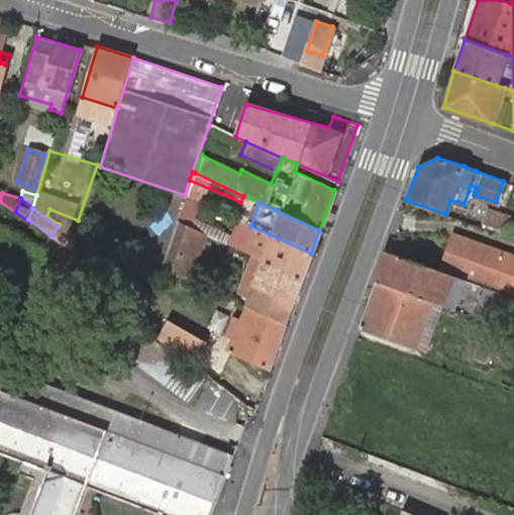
[(485,208),(480,222),(503,230),(504,230),(509,216),(485,208)]
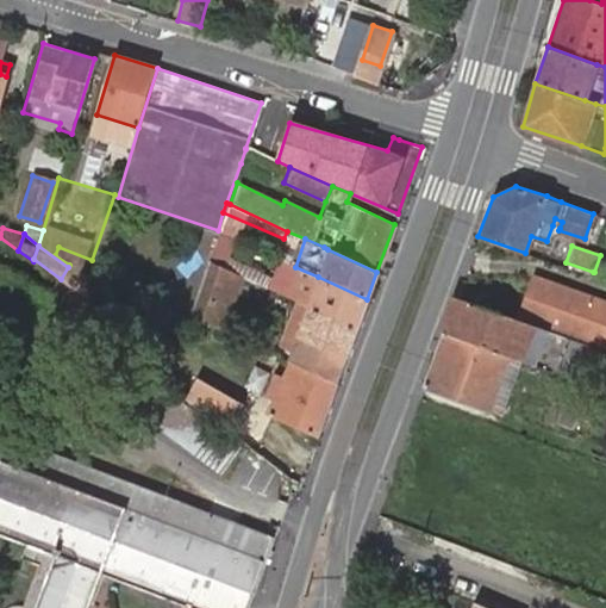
[(225,256),(222,266),(231,270),(241,274),(261,284),(268,287),(272,279),(264,277),(266,275),(225,256)]
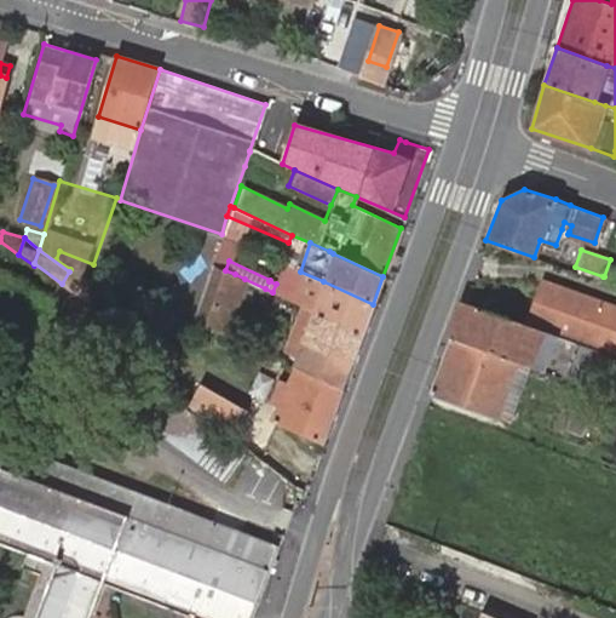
[(211,264),(191,321),(217,332),(225,337),(229,327),(219,322),(235,274),(225,270),(211,264)]
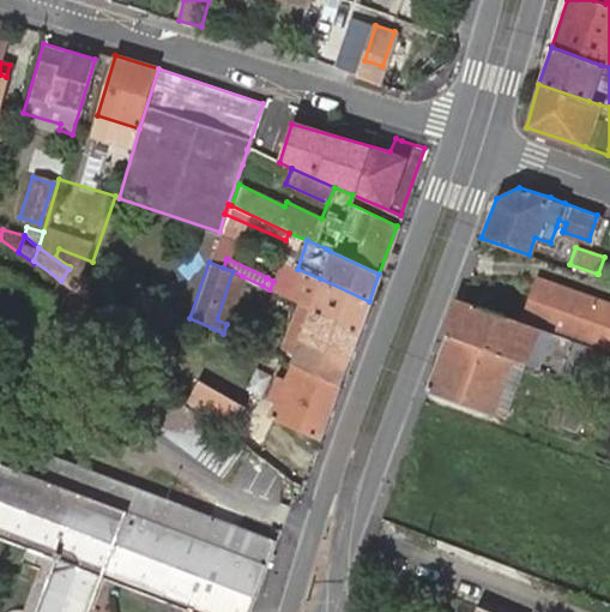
[(568,269),(595,279),(597,274),(569,264),(568,269)]
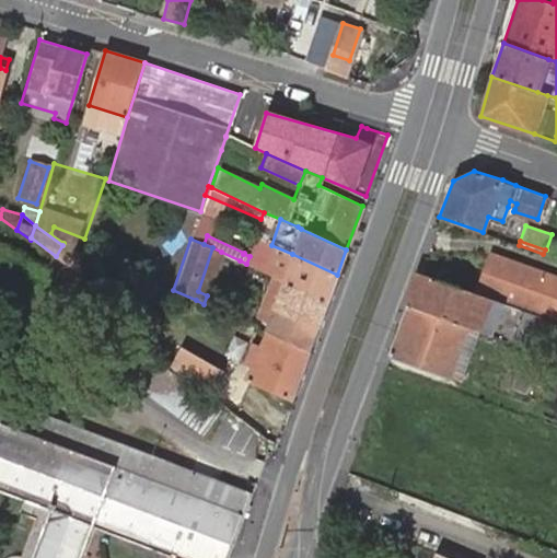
[(292,254),(271,245),(265,264),(257,262),(256,267),(273,276),(282,280),(327,301),(337,275),(292,254)]
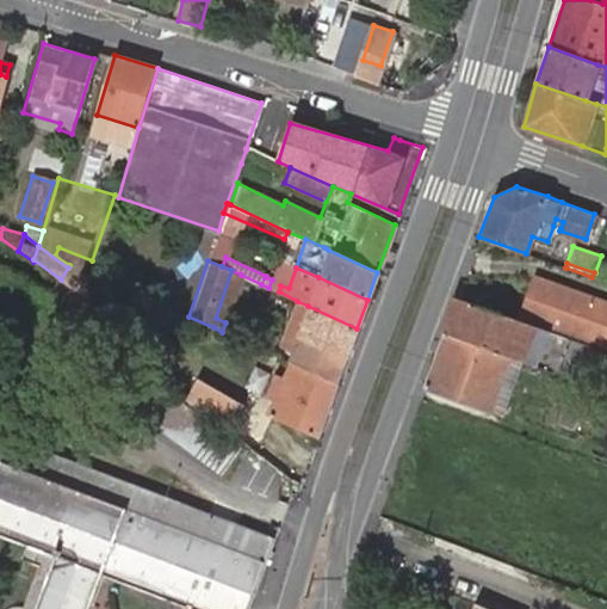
[(216,318),(225,323),(241,275),(231,270),(216,318)]
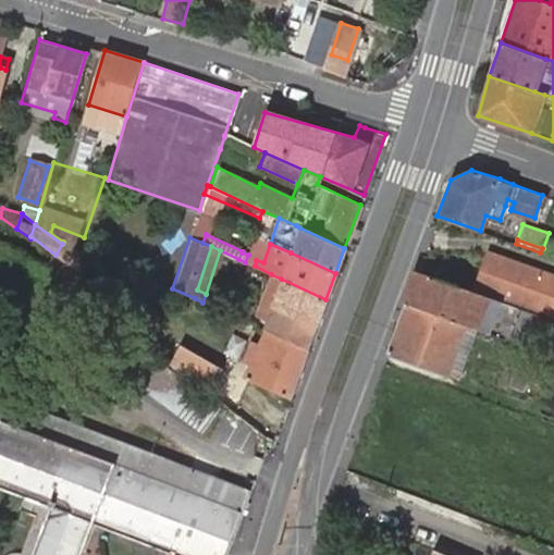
[(553,273),(487,249),(471,291),(553,320),(553,273)]
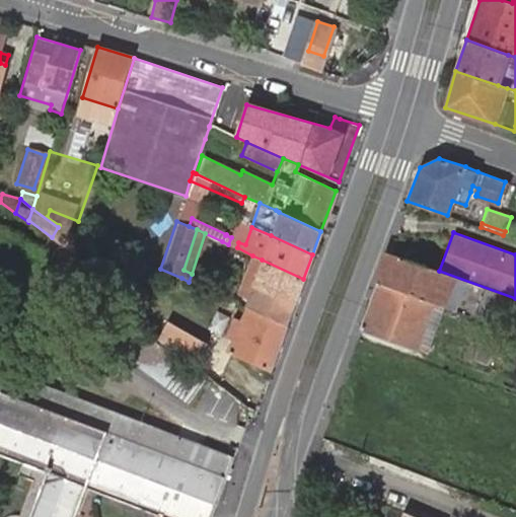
[(515,298),(439,271),(388,251),(377,281),(441,305),(443,305),(488,321),(497,324),(504,307),(509,308),(509,306),(513,307),(509,318),(515,320),(515,298)]
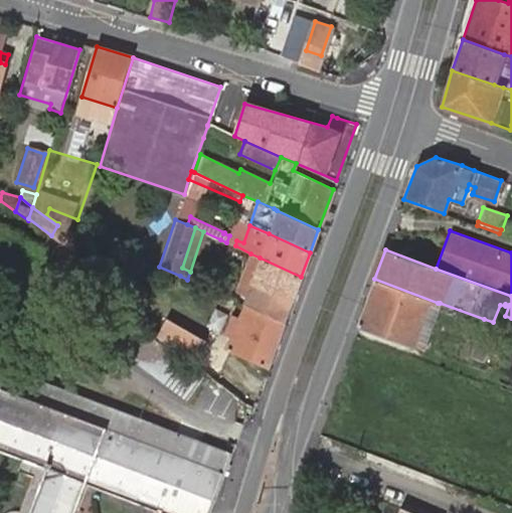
[(260,258),(250,253),(235,291),(246,296),(245,299),(264,307),(286,316),(292,300),(301,277),(260,258)]
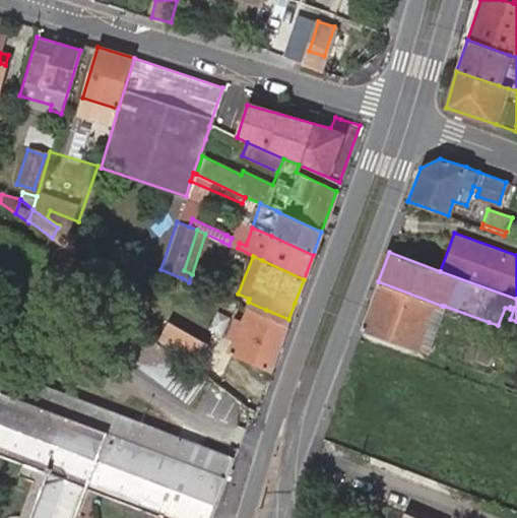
[(378,281),(361,329),(426,352),(429,341),(419,338),(431,308),(441,311),(442,306),(378,281)]
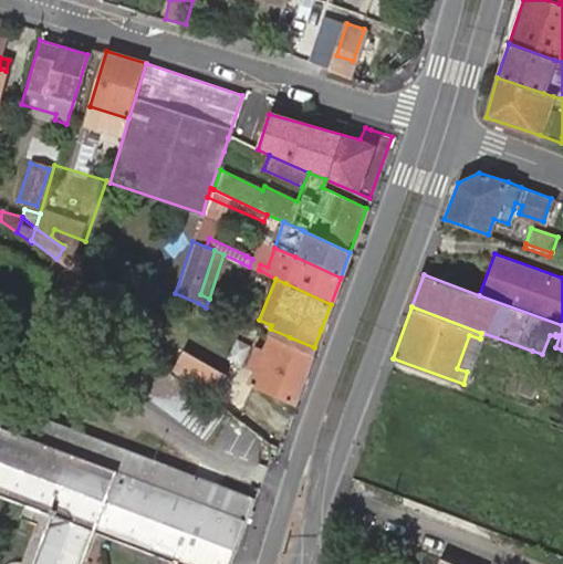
[(270,336),(258,331),(251,344),(256,346),(264,350),(270,336)]
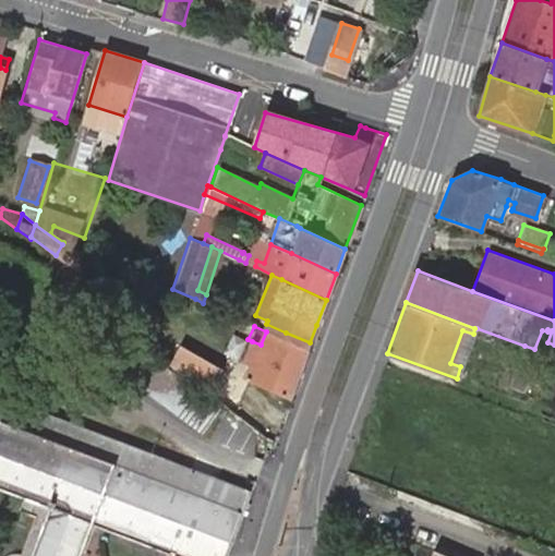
[(450,363),(460,366),(473,334),(462,330),(450,363)]
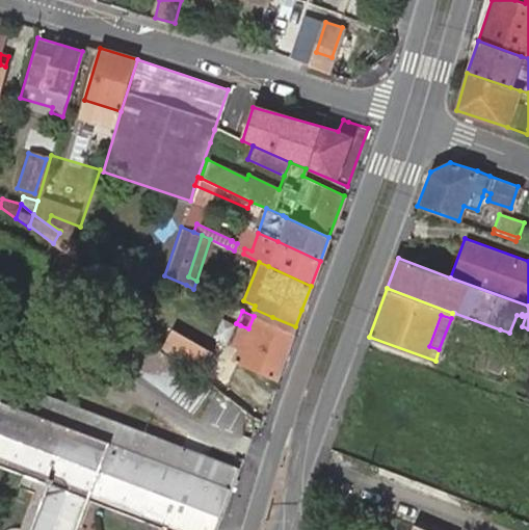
[(233,361),(275,379),(293,334),(270,323),(254,316),(248,328),(240,325),(232,344),(239,348),(233,361)]
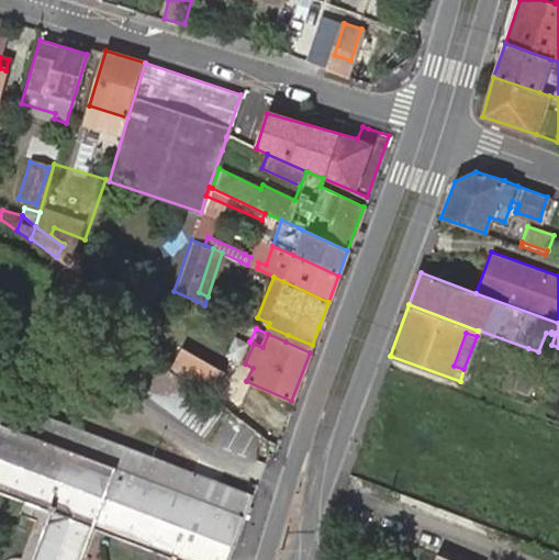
[(312,345),(288,335),(286,342),(310,353),(312,345)]
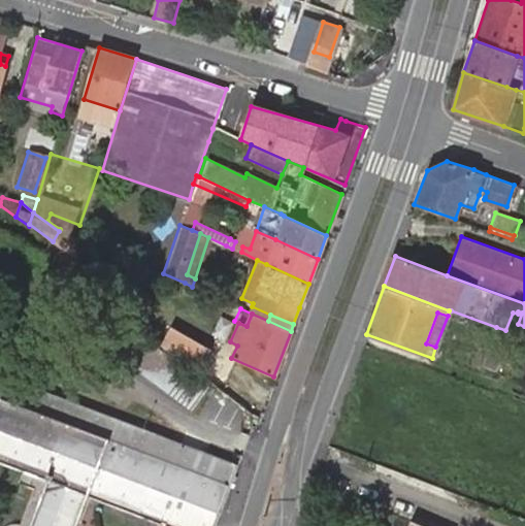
[(505,330),(496,327),(483,364),(495,368),(509,332),(505,330)]
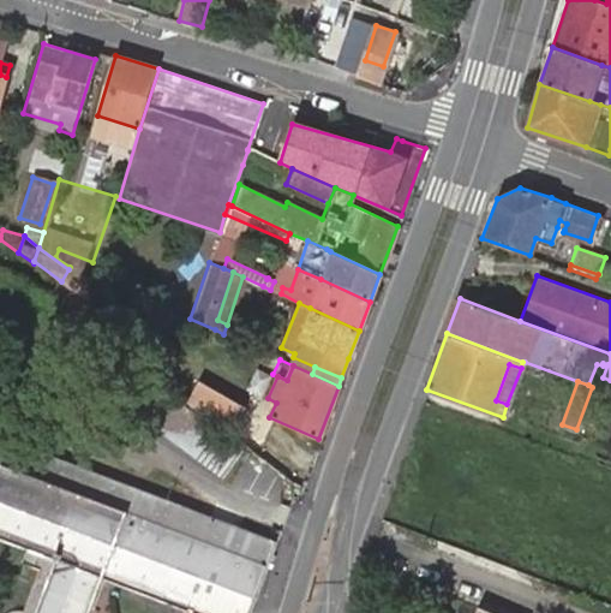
[(232,418),(234,420),(241,408),(198,384),(196,388),(197,391),(198,392),(198,393),(201,394),(201,396),(203,396),(204,397),(205,399),(207,400),(208,400),(209,403),(210,403),(213,404),(214,406),(214,408),(216,408),(217,409),(219,410),(220,411),(222,412),(223,414),(226,415),(227,416),(228,416),(231,418),(232,418)]
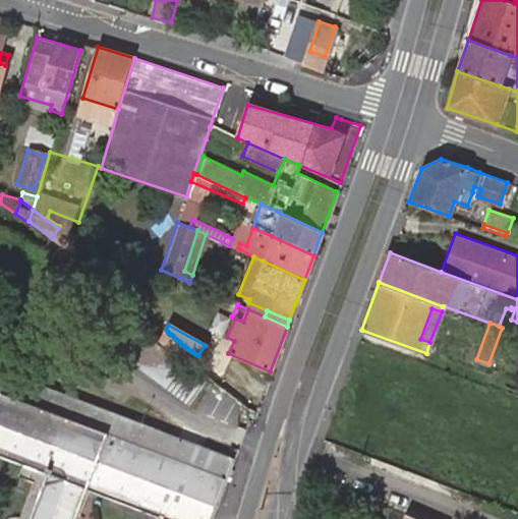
[(166,329),(159,341),(194,361),(198,355),(196,354),(195,354),(193,352),(192,352),(191,351),(189,350),(188,349),(186,348),(185,347),(184,346),(183,345),(181,345),(181,344),(180,342),(178,341),(177,341),(176,339),(175,339),(174,338),(173,336),(172,335),(170,335),(170,334),(168,333),(168,332),(167,331),(166,329)]
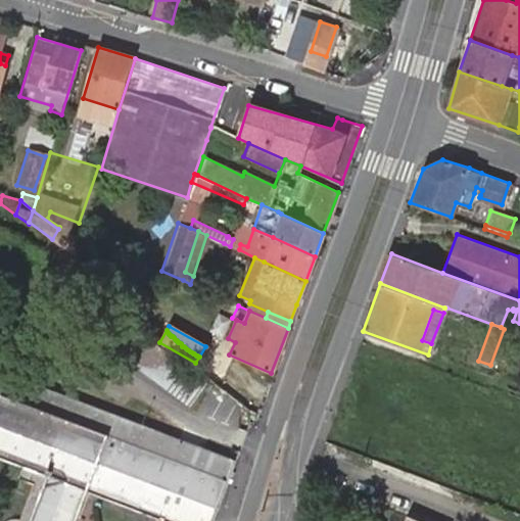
[(127,359),(187,404),(204,382),(143,336),(127,359)]
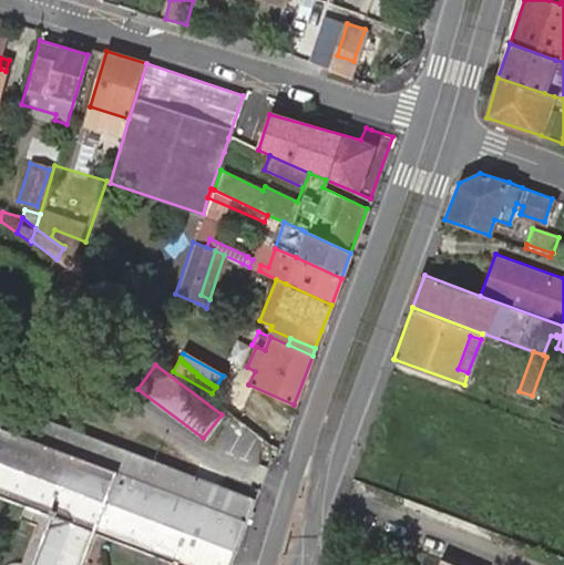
[(82,564),(95,532),(182,564),(228,564),(253,497),(11,407),(12,403),(10,402),(9,407),(0,430),(0,494),(24,505),(52,516),(45,535),(43,540),(33,564),(82,564)]
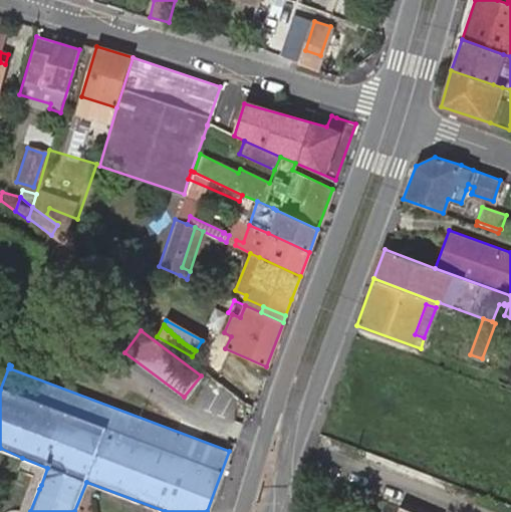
[(18,511),(17,511),(30,511),(39,489),(41,485),(47,468),(22,458),(18,470),(31,475),(18,511)]
